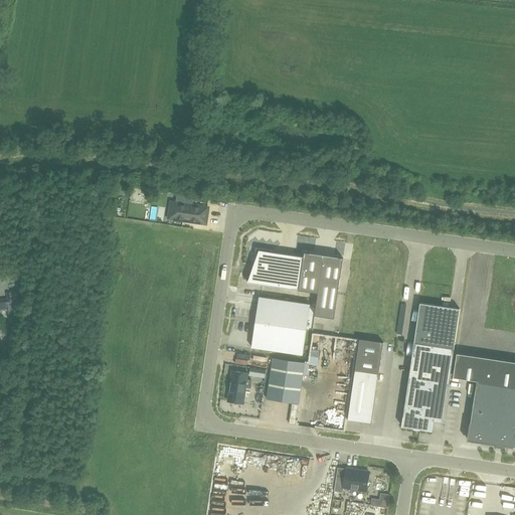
[(208,207),(176,202),(171,202),(168,218),(206,224),(206,223),(208,208),(208,207)]
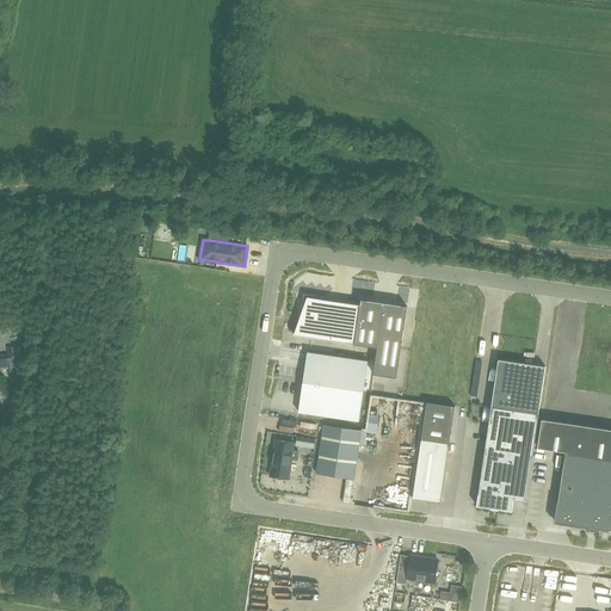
[(295,333),(294,335),(355,344),(377,347),(374,374),(396,377),(407,306),(383,302),(360,300),(360,304),(322,300),(322,297),(323,297),(323,296),(303,294),(300,320),(301,320),(298,325),(296,333),(295,333)]
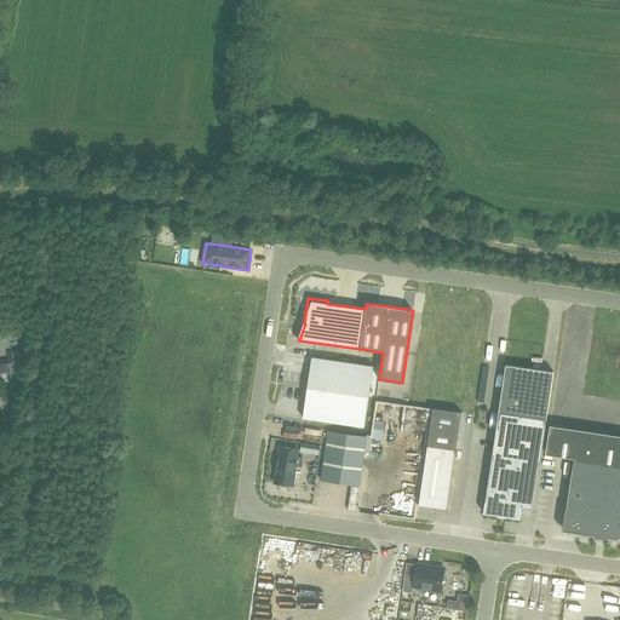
[(10,332),(13,338),(22,332),(18,326),(10,332)]
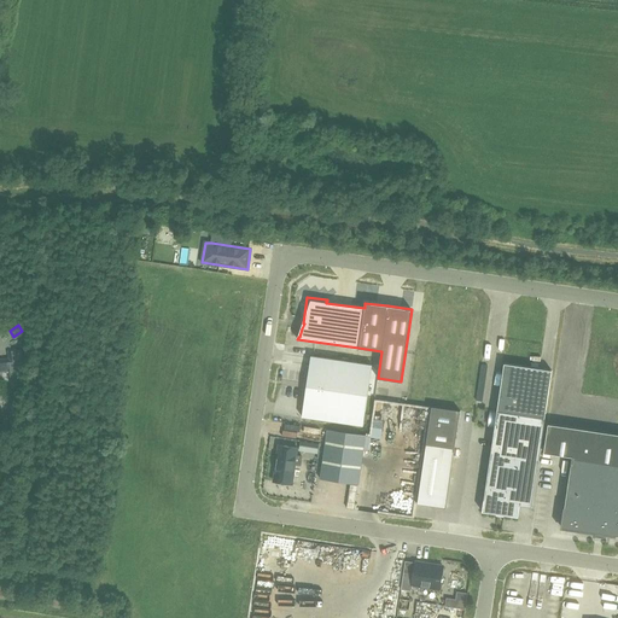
[(0,371),(10,371),(21,369),(22,351),(13,351),(15,361),(0,362),(0,371)]
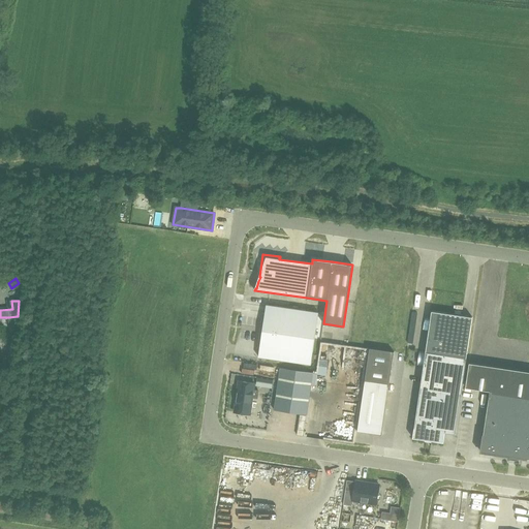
[(262,313),(260,331),(314,338),(318,312),(267,305),(265,313),(262,313)]
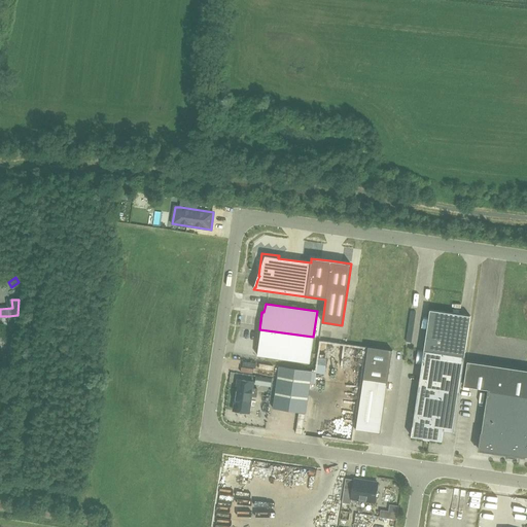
[(422,363),(421,372),(420,375),(419,385),(411,436),(442,441),(444,431),(454,432),(459,391),(464,356),(470,316),(430,310),(424,350),(424,352),(422,363)]
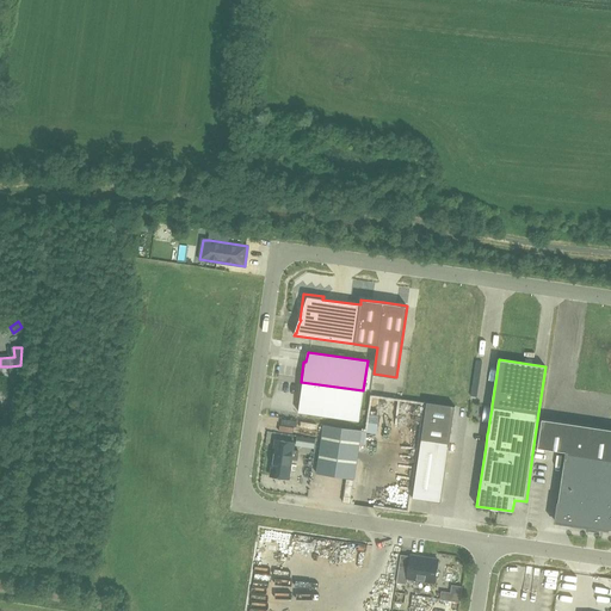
[(363,390),(301,382),(297,402),(300,402),(298,411),(298,412),(359,421),(363,390)]
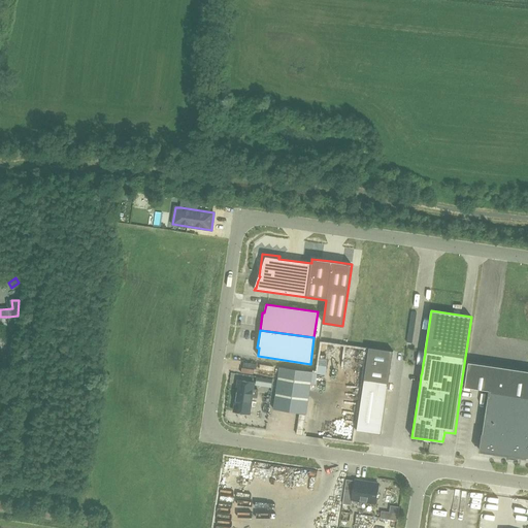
[(368,348),(366,363),(391,367),(393,351),(368,348)]
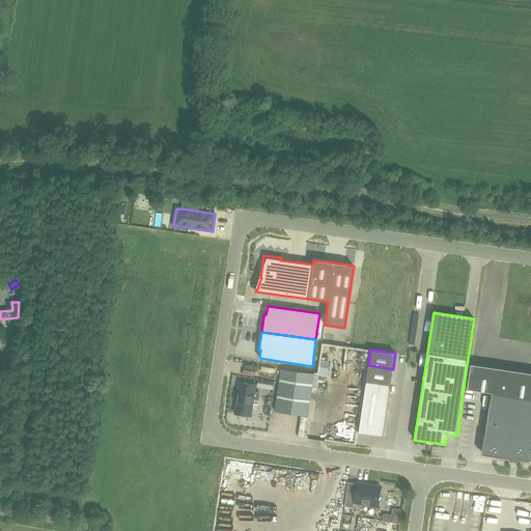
[(471,367),(467,389),(492,392),(491,400),(485,434),(484,434),(481,454),(511,458),(510,462),(519,463),(520,459),(529,462),(529,460),(530,460),(530,372),(471,364),(471,367)]
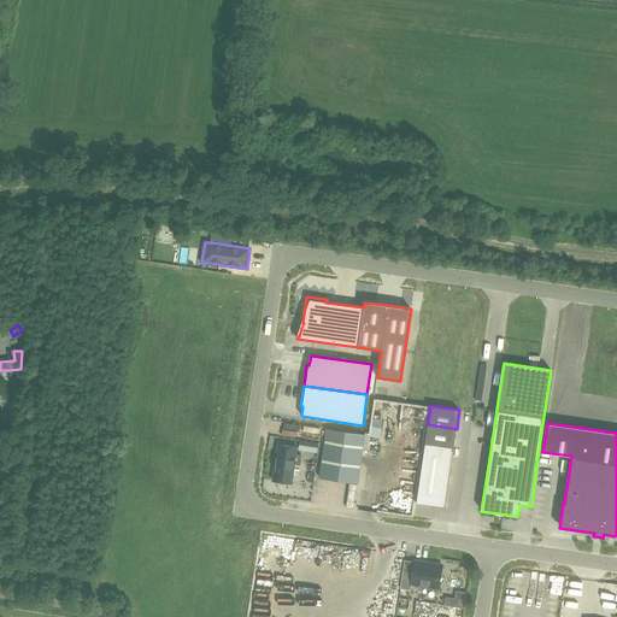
[(428,424),(425,444),(453,447),(457,429),(428,424)]
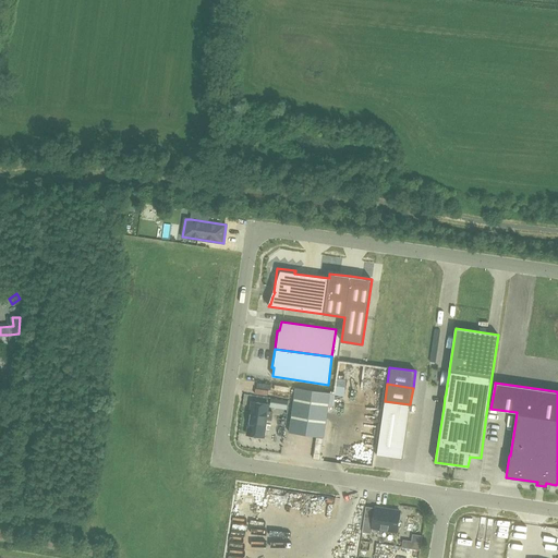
[(330,393),(295,388),(289,433),(324,437),(330,393)]
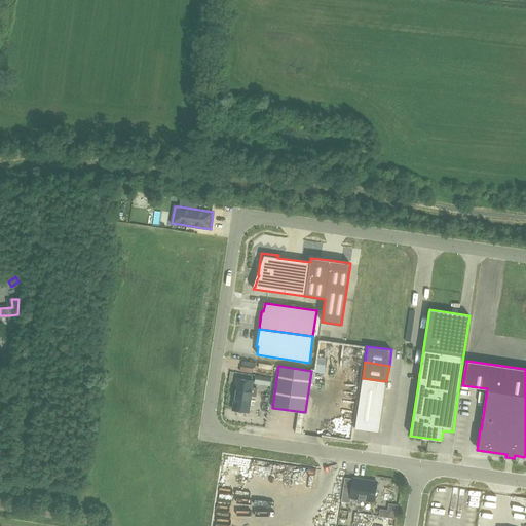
[(386,381),(363,378),(354,428),(379,433),(386,381)]
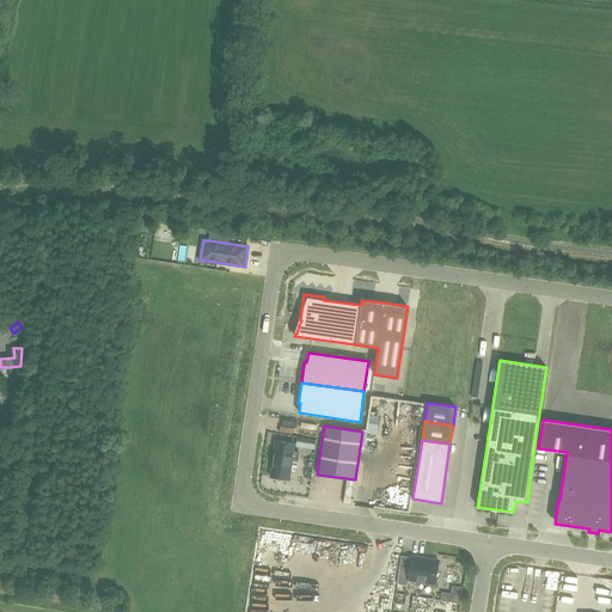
[(292,460),(293,452),(294,444),(276,441),(270,477),(289,479),(292,460)]
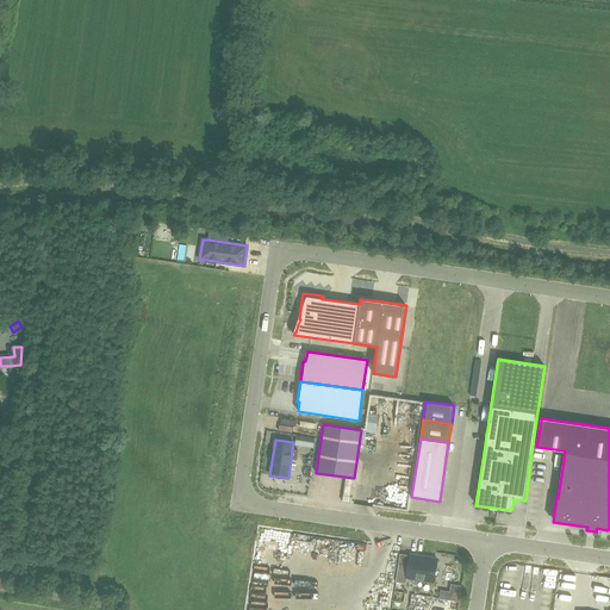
[(254,548),(247,595),(282,601),(290,554),(254,548)]
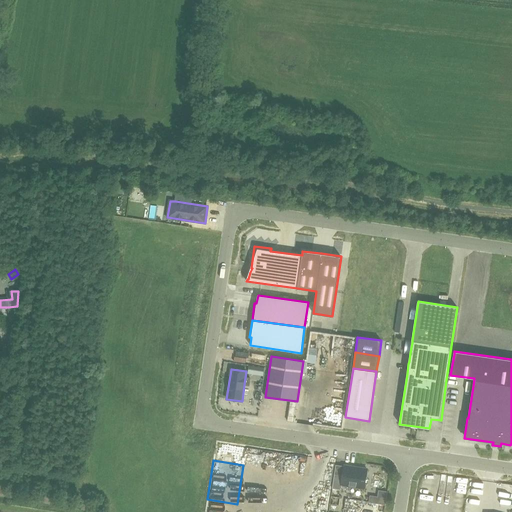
[(367,469),(358,467),(357,469),(353,469),(354,467),(344,465),(342,475),(334,474),(332,488),(341,490),(342,485),(364,488),(365,478),(367,476),(368,472),(367,470),(367,469)]
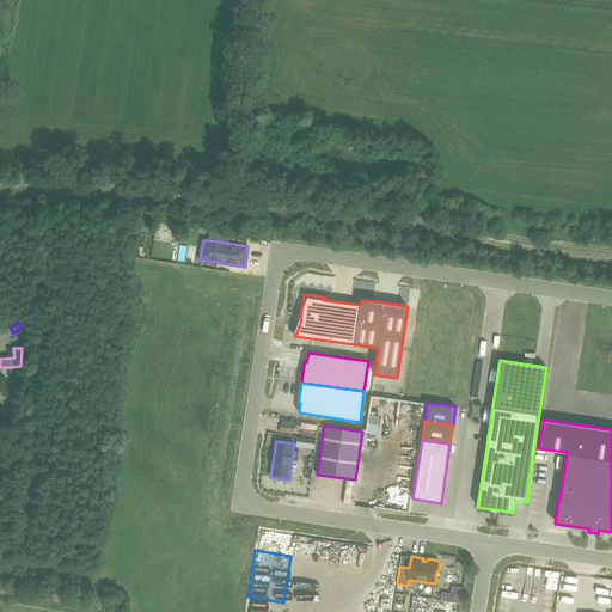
[(445,600),(466,601),(467,586),(456,585),(456,592),(446,591),(445,600)]
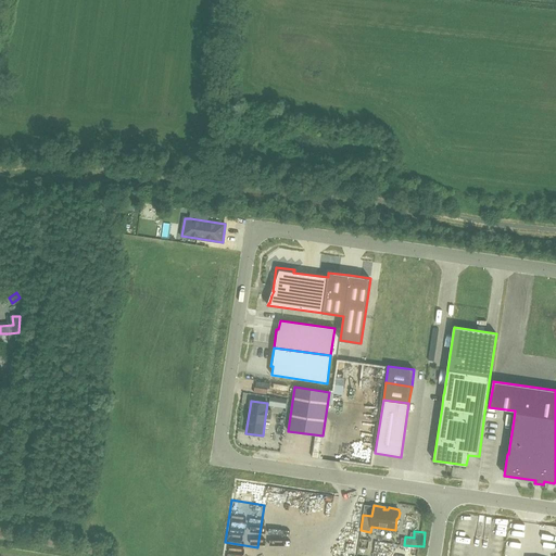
[(370,555),(374,540),(363,538),(359,554),(370,555)]
